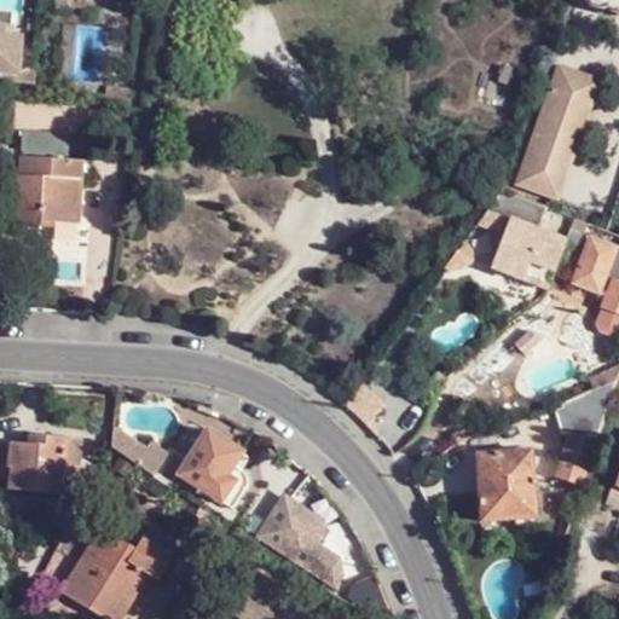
[(618,0),(582,0),(582,3),(618,15),(618,0)]
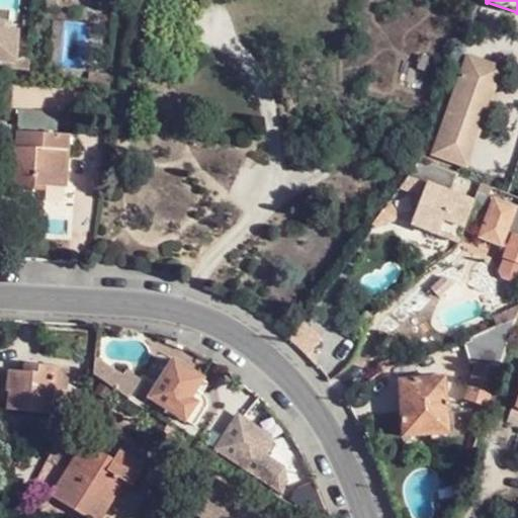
[(460,164),(494,67),(465,58),(432,154),(460,164)]
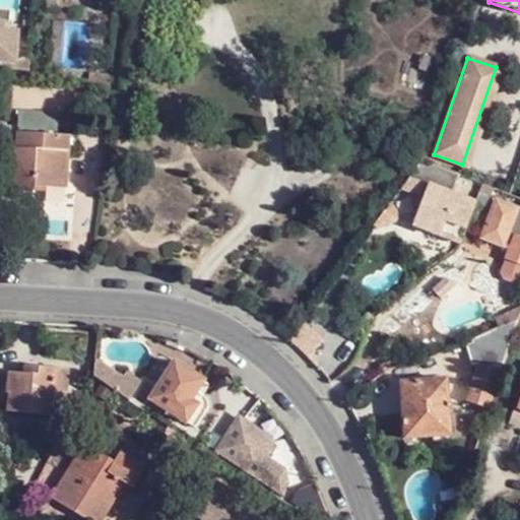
[(0,81),(2,81),(20,82),(20,66),(6,65),(0,65),(0,81)]
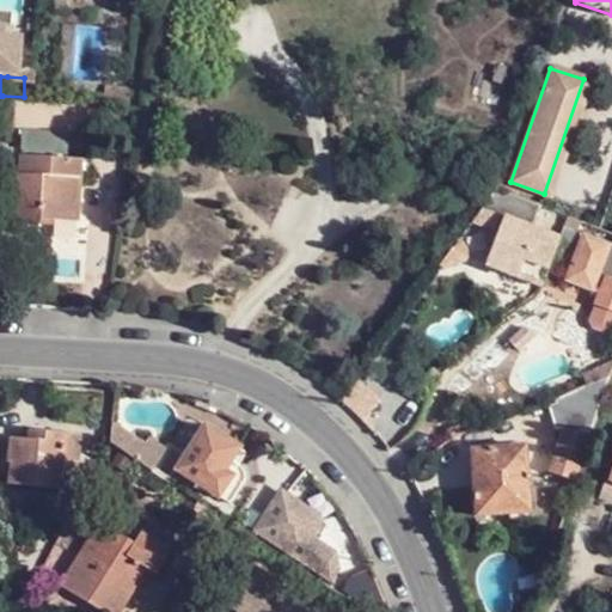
[(80,220),(84,159),(19,154),(14,228),(30,230),(38,218),(80,220)]
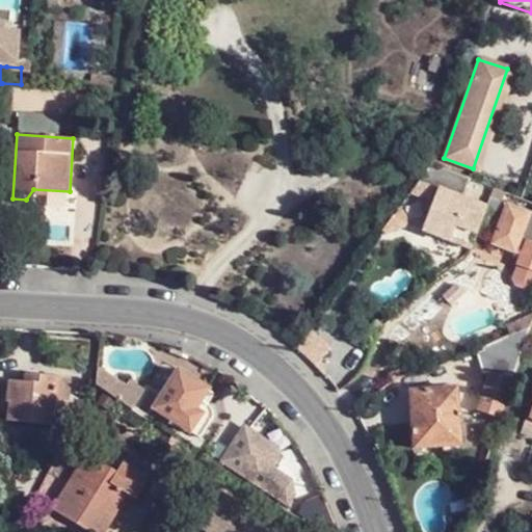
[(468,179),(430,164),(410,192),(432,203),(423,231),(468,249),(481,210),(460,202),(468,179)]
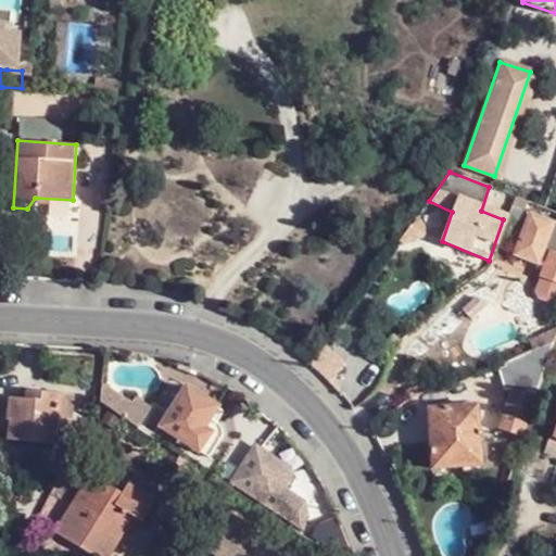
[(555,282),(555,223),(551,222),(550,223),(529,214),(513,256),(541,268),(539,277),(555,282)]
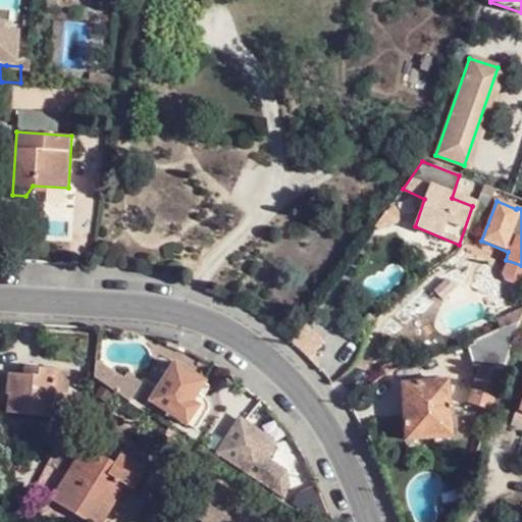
[(390,205),(378,223),(406,216),(390,205)]
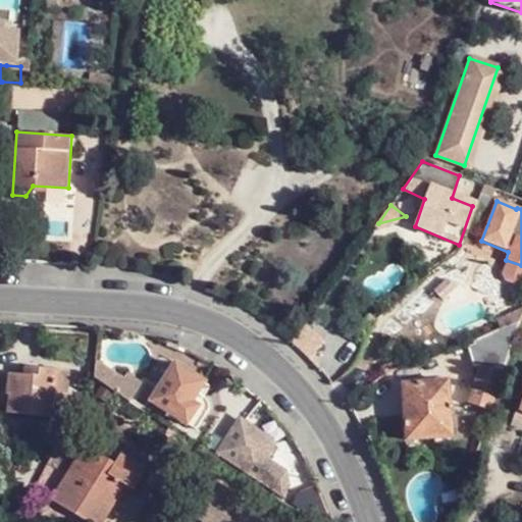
[(521,319),(470,343),(476,366),(481,367),(470,404),(491,412),(521,319)]
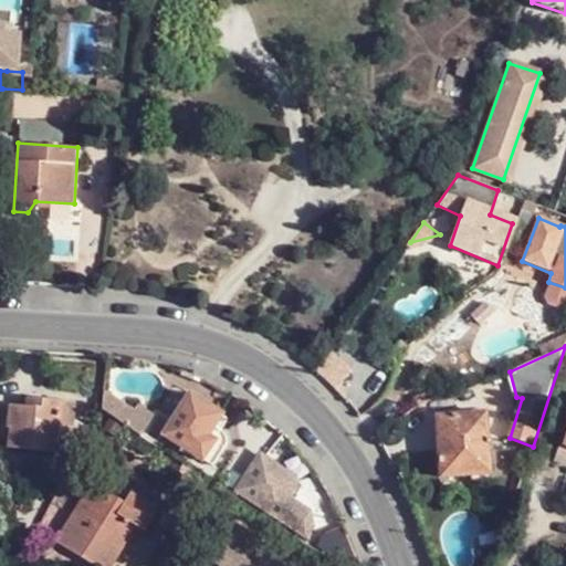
[(328,353),(315,370),(331,385),(336,390),(353,369),(328,353)]
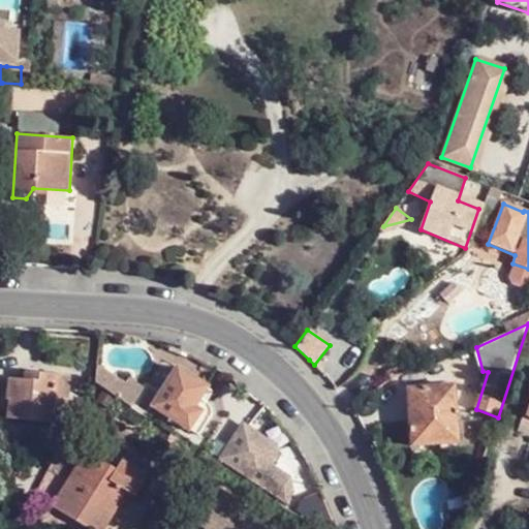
[(124,384),(97,367),(94,384),(146,416),(149,410),(134,401),(142,390),(126,380),(124,384)]
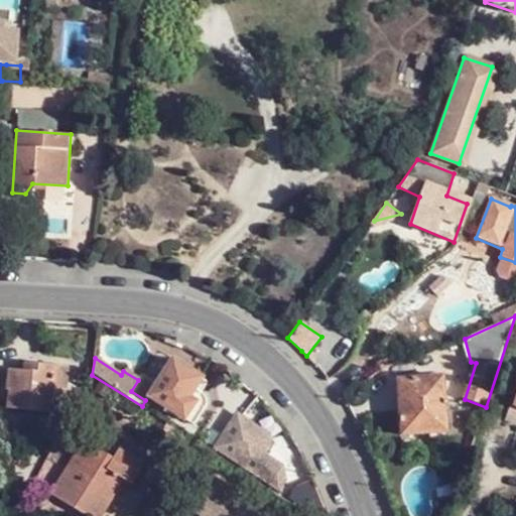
[(188,396),(201,378),(173,360),(149,394),(183,418),(196,402),(188,396)]
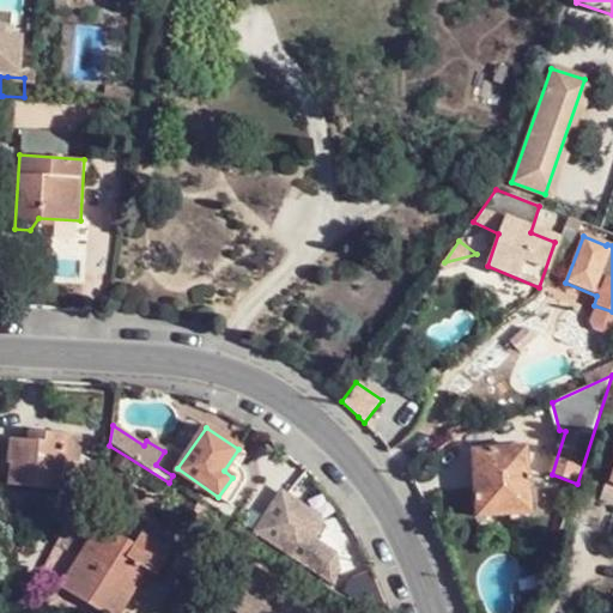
[(79,462),(82,438),(30,434),(29,443),(10,443),(8,466),(13,467),(12,489),(62,492),(65,461),(79,462)]
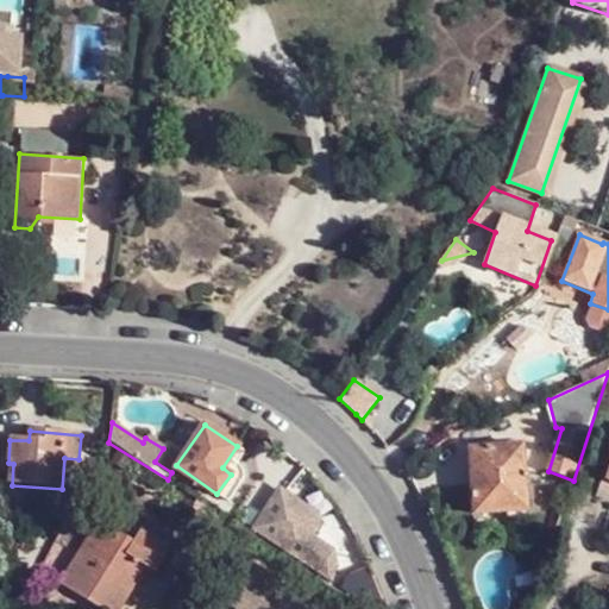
[(528,510),(523,445),(470,450),(475,515),(528,510)]
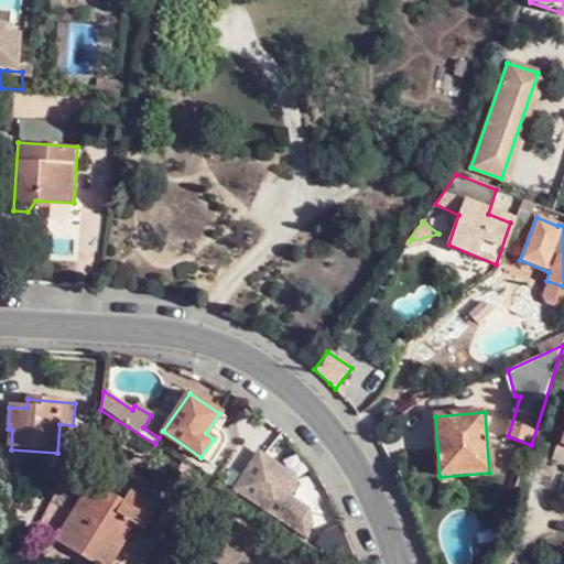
[(71,440),(80,445),(89,431),(79,424),(71,440)]
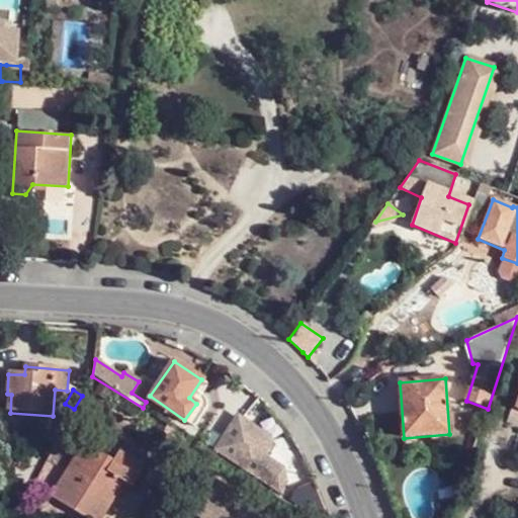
[(240,412),(212,445),(250,476),(277,442),(240,412)]
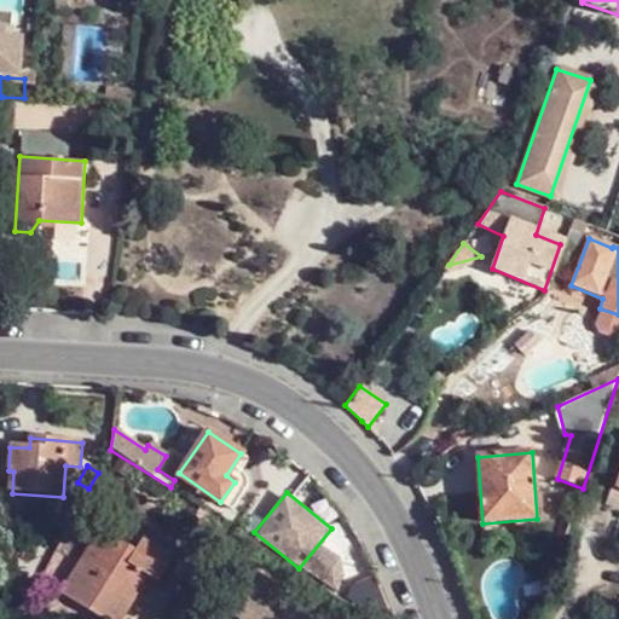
[(80,566),(55,550),(39,583),(102,618),(119,618),(146,576),(157,583),(172,559),(140,539),(134,549),(99,530),(80,566)]
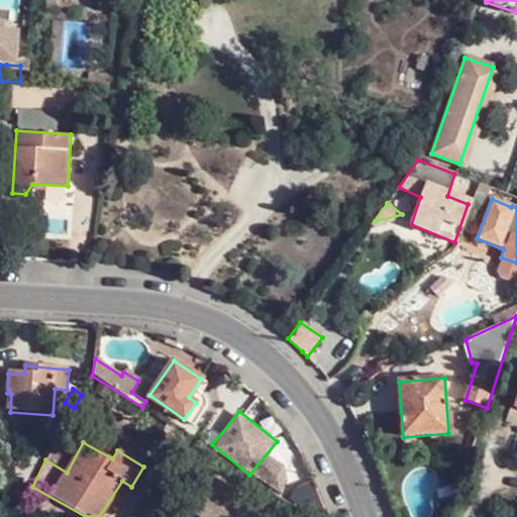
[(209,479),(206,486),(230,499),(234,493),(209,479)]
